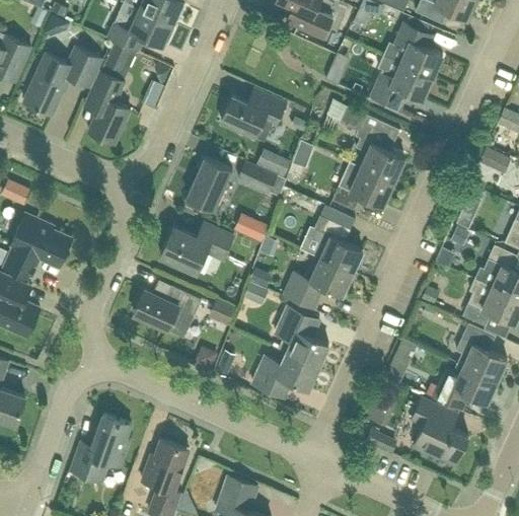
[(133,6),(172,23),(182,1),(179,0),(135,0),(133,5),(133,6)]
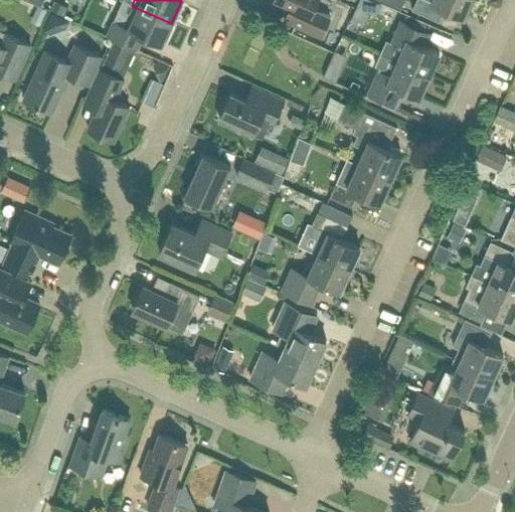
[(313,11),(318,0),(274,0),(290,7),(284,21),(320,38),(329,18),(313,11)]
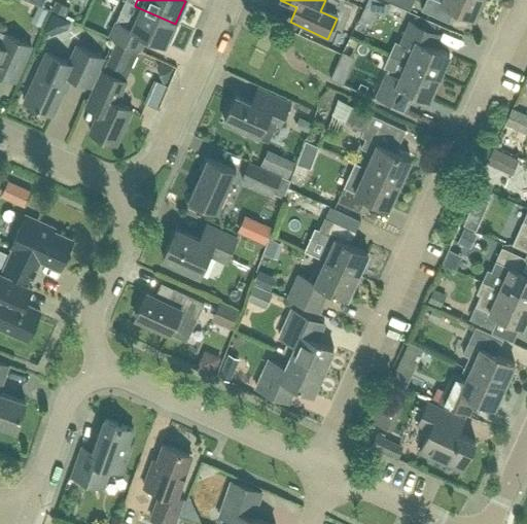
[(409,12),(414,1),(411,0),(394,0),(392,5),(409,12)]
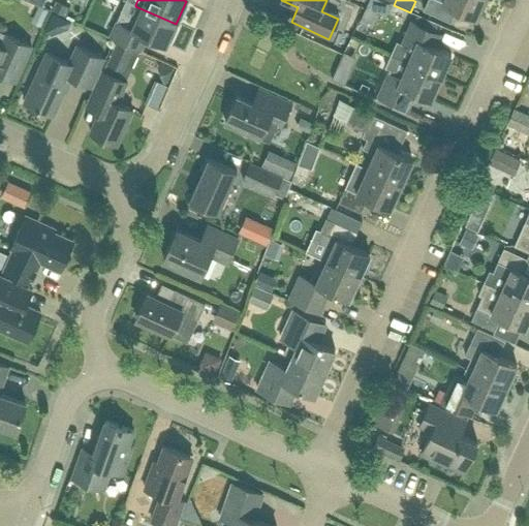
[(427,0),(423,12),(450,25),(457,10),(476,20),(485,0),(427,0)]
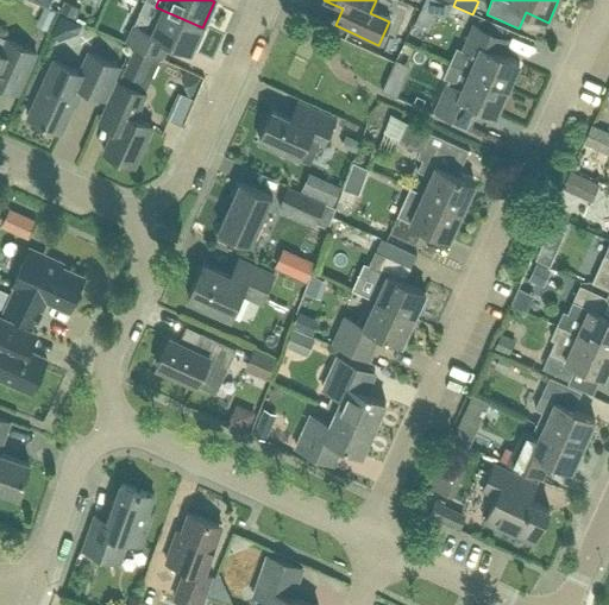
[(156,7),(156,6),(146,1),(139,14),(125,45),(162,62),(170,44),(190,54),(202,27),(156,7)]
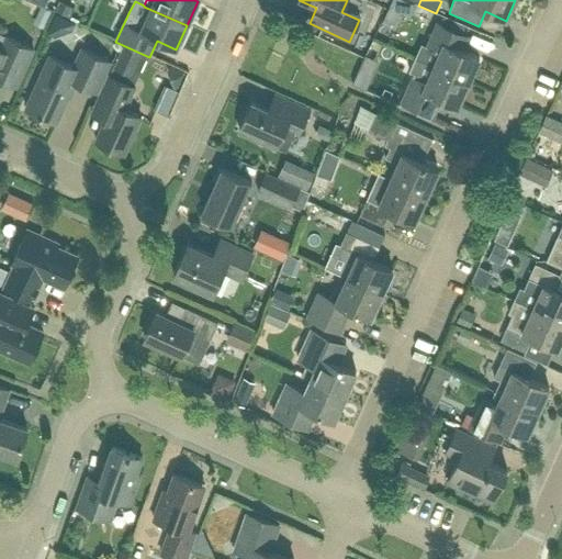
[(53,12),(45,9),(40,21),(47,24),(53,12)]
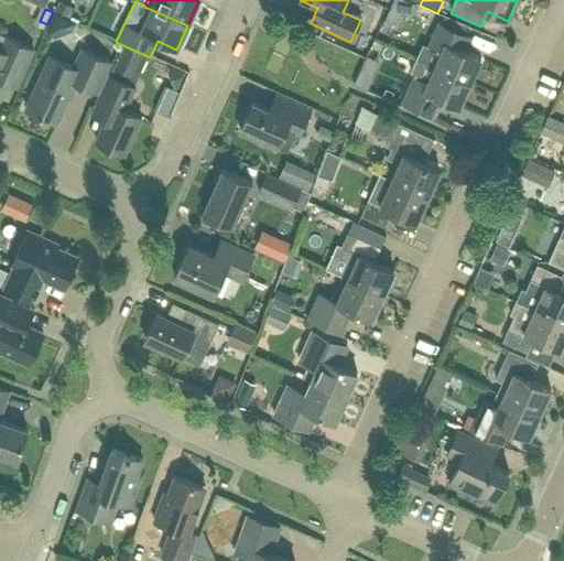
[(74,24),(56,15),(47,34),(55,38),(71,31),(74,24)]
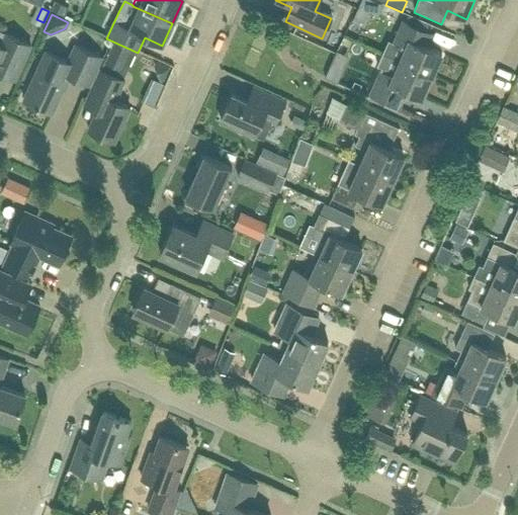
[(382,54),(432,77),(441,55),(426,48),(431,35),(403,22),(394,43),(387,41),(382,54)]
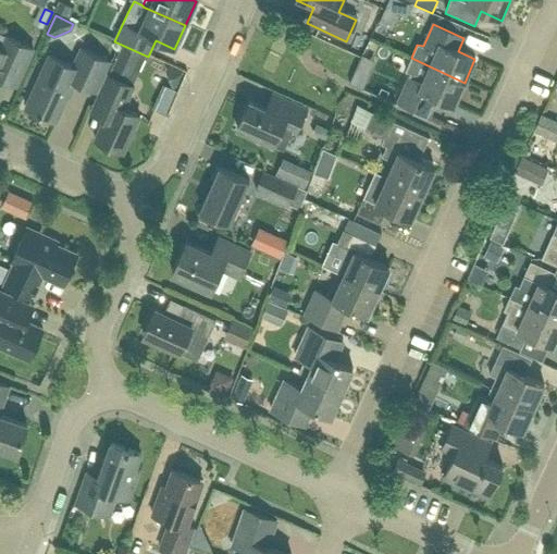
[(1,51),(0,50),(0,79),(15,87),(32,50),(7,39),(1,51)]
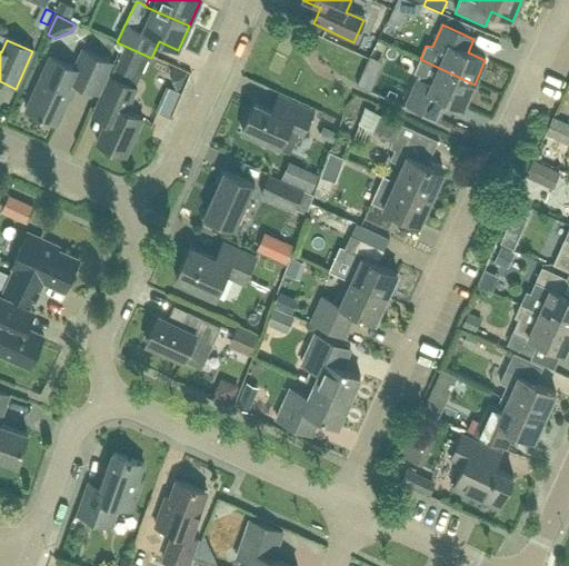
[(368,59),(377,62),(371,76),(403,89),(416,61),(376,43),(368,59)]
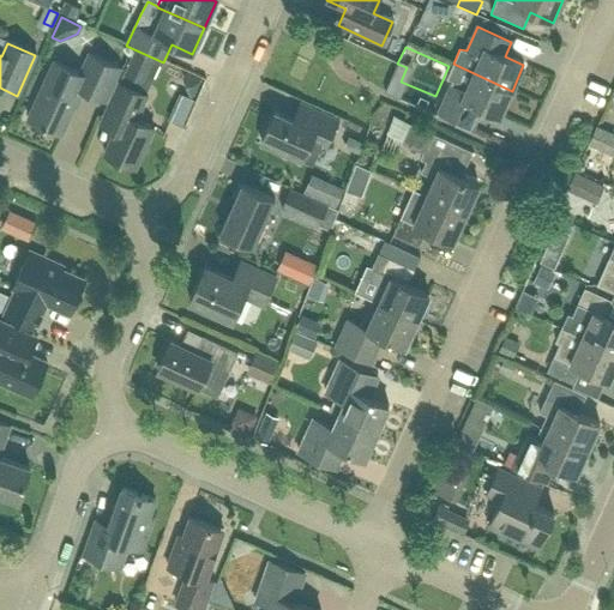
[(114,133),(148,59),(134,52),(100,126),(114,133)]
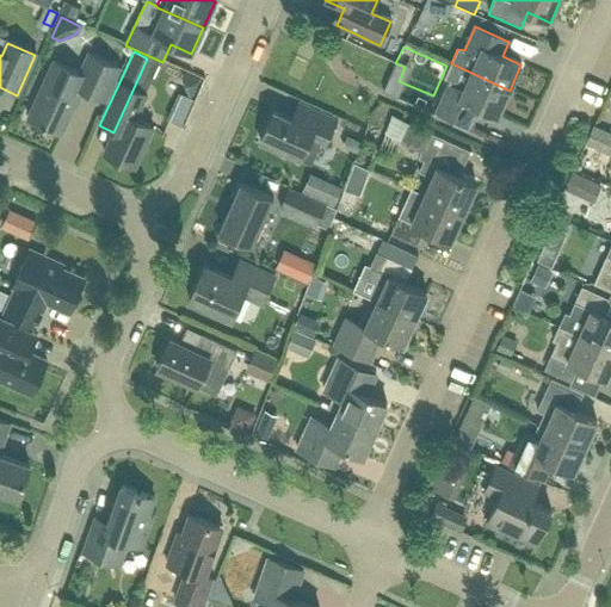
[(105,103),(119,70),(90,56),(80,75),(53,63),(28,119),(61,135),(80,91),(105,103)]
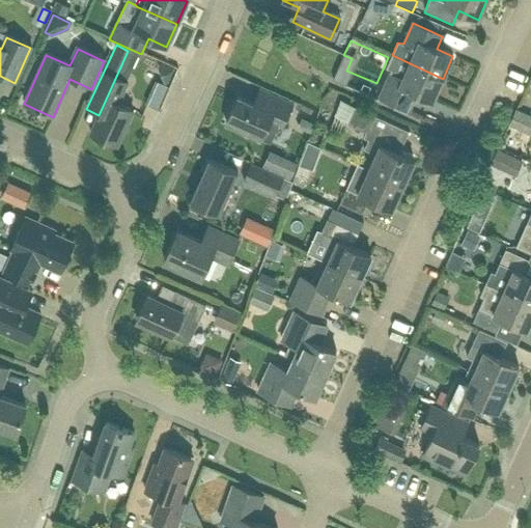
[(116,146),(132,112),(117,105),(128,83),(122,80),(135,54),(128,51),(99,115),(100,115),(90,135),(116,146)]
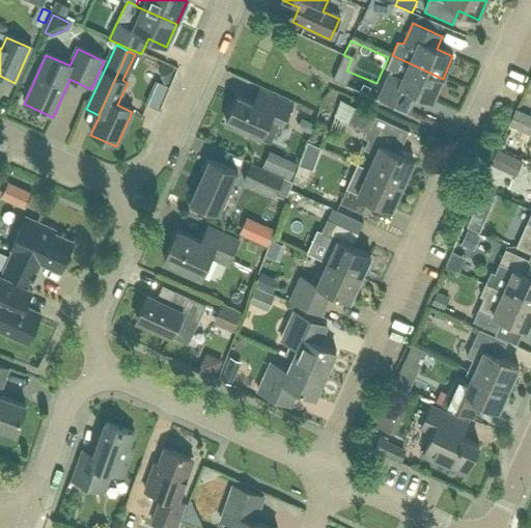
[(432,102),(443,79),(392,55),(386,70),(391,72),(379,99),(409,111),(416,94),(432,102)]
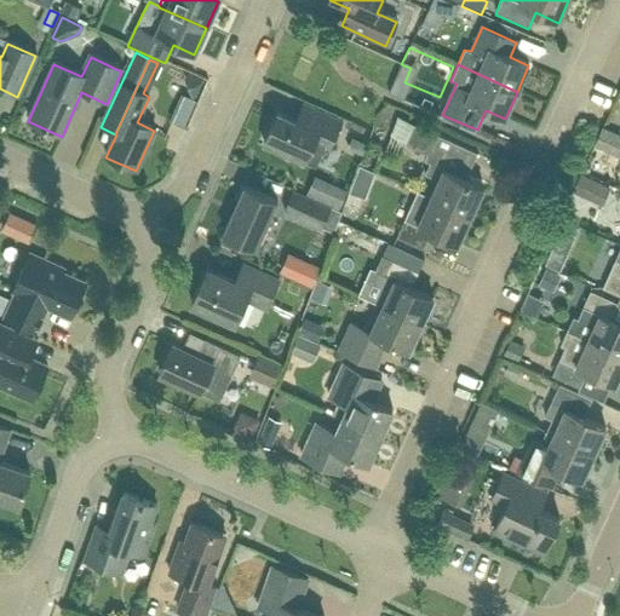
[(183,128),(195,102),(182,96),(170,122),(183,128)]
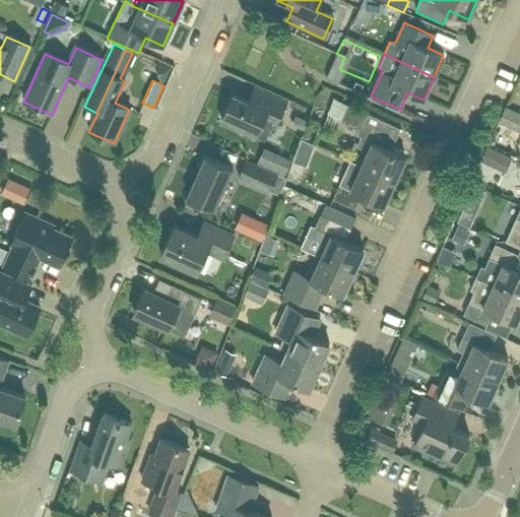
[(285,105),(254,90),(248,103),(232,95),(220,122),(243,132),(241,136),(251,140),(253,137),(256,138),(265,141),(272,123),(276,125),(285,105)]
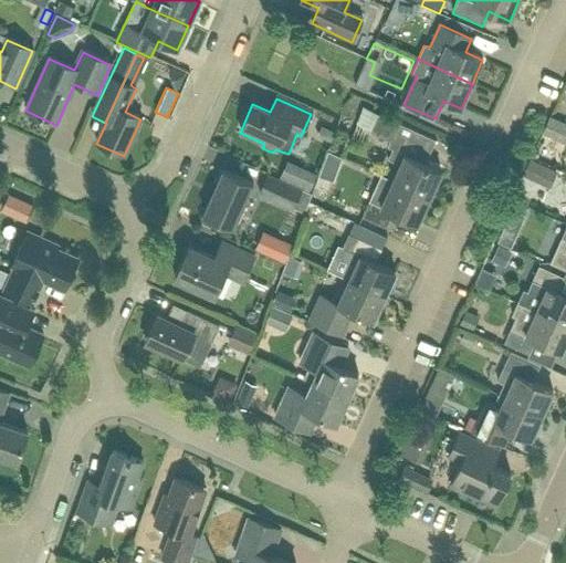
[(392,181),(429,198),(439,175),(423,167),(436,142),(363,108),(356,125),(370,132),(369,134),(389,144),(387,149),(391,152),(387,162),(399,167),(392,181)]
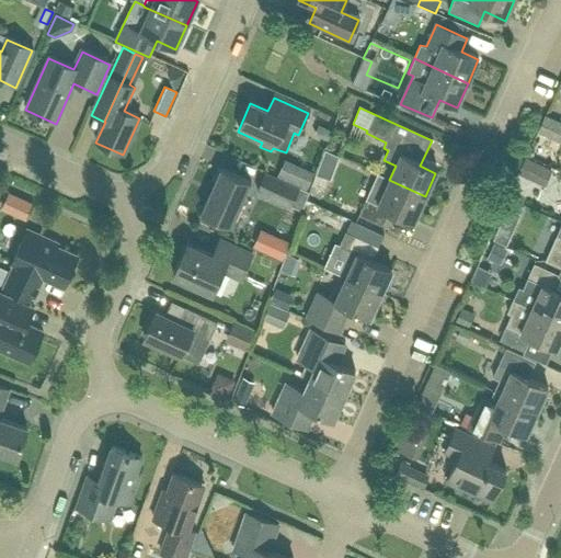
[(536,143),(554,148),(560,126),(542,121),(536,143)]
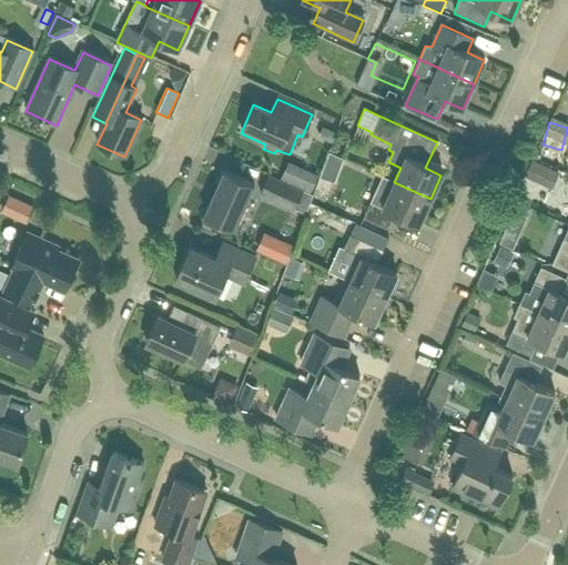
[(331,144),(336,134),(323,129),(318,139),(331,144)]
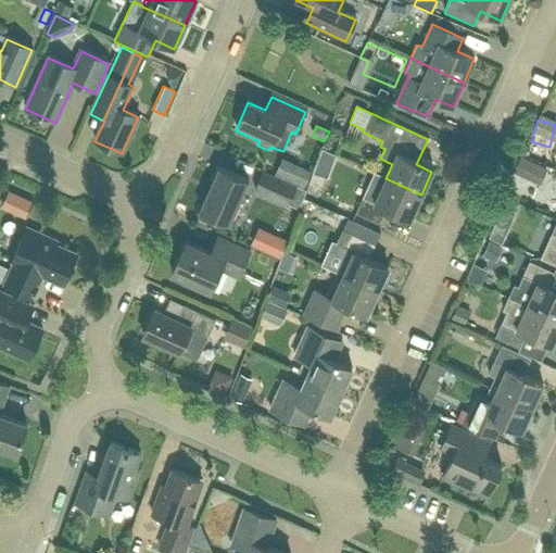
[(527,180),(534,164),(519,158),(513,175),(527,180)]
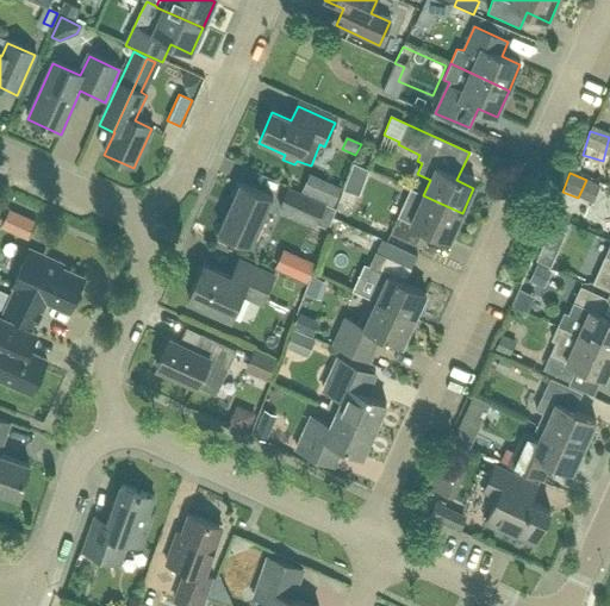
[(251,244),(271,201),(240,187),(219,230),(251,244)]
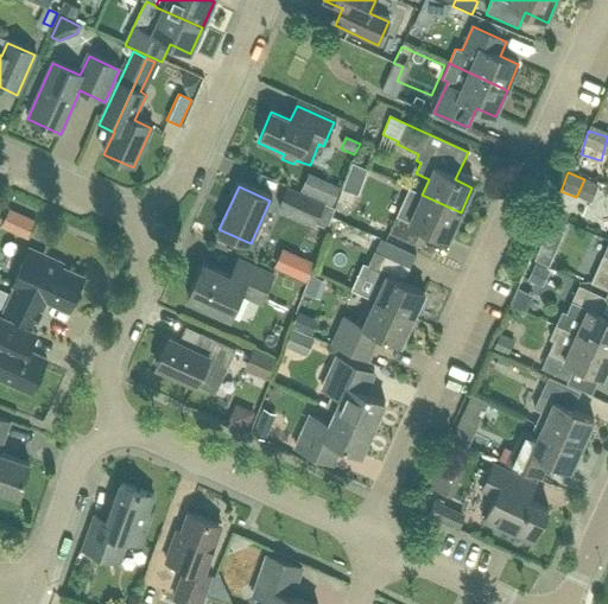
[(316,227),(325,207),(286,189),(278,210),(316,227)]
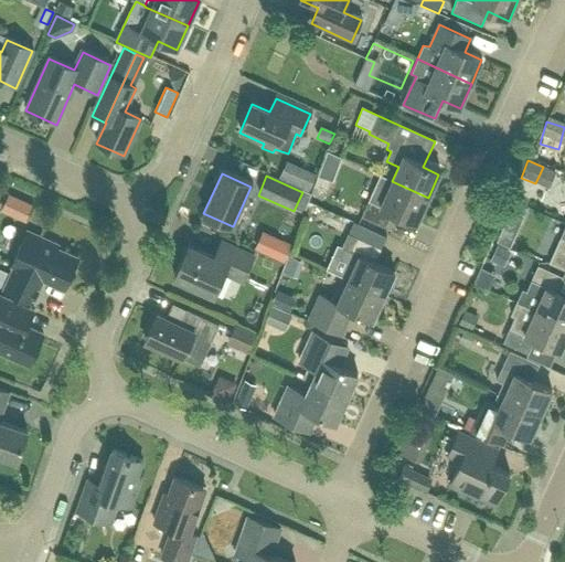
[(417,222),(428,198),(392,181),(385,198),(373,191),(361,219),(385,230),(393,212),(417,222)]
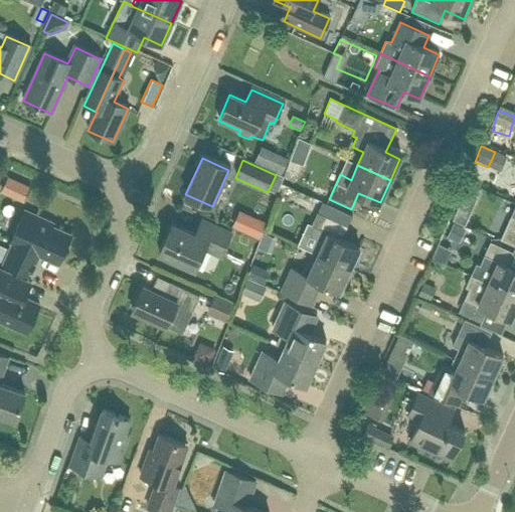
[(322,232),(312,253),(349,271),(359,248),(341,240),(352,217),(322,203),(311,227),(322,232)]
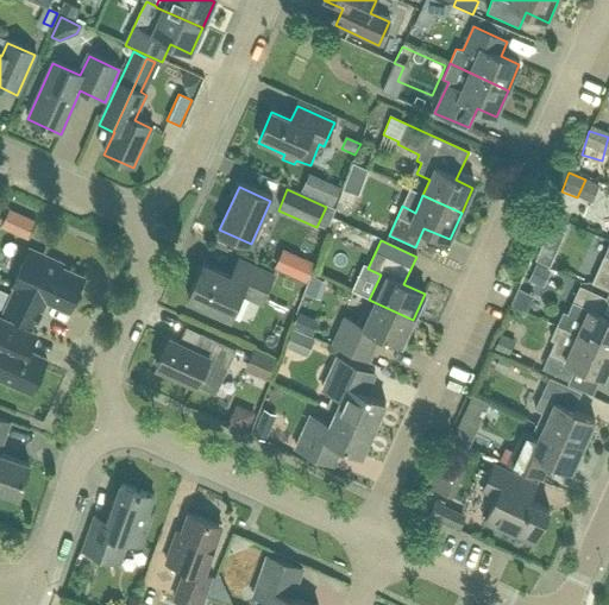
[(608,246),(591,285),(608,292),(608,246)]
